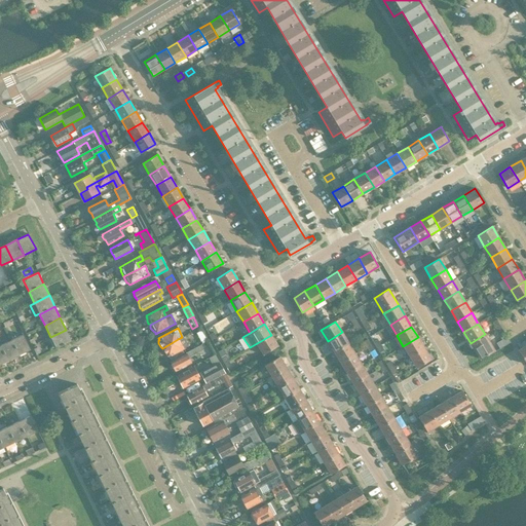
[(71,341),(66,330),(50,337),(57,348),(71,341)]
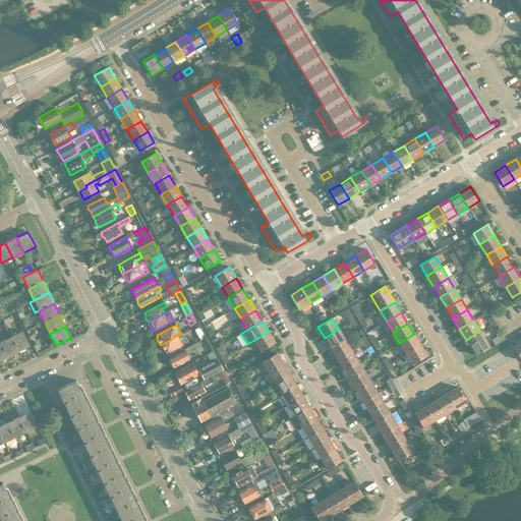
[(345,340),(339,329),(325,338),(331,348),(345,340)]
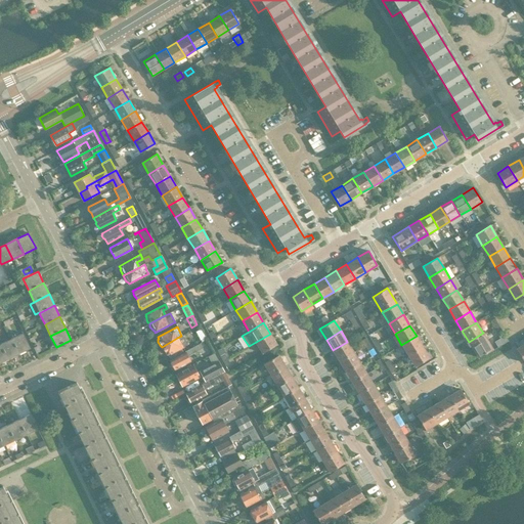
[(483,333),(469,342),(478,357),(492,349),(483,333)]
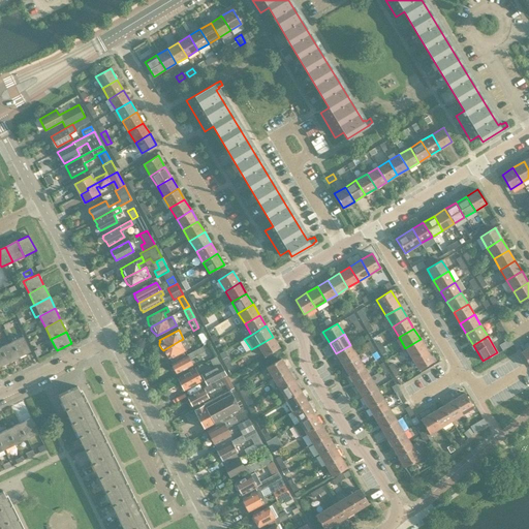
[(11,342),(19,358),(30,351),(23,337),(11,342)]
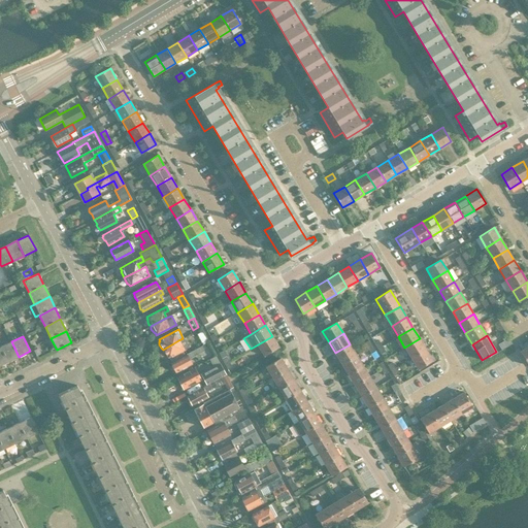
[(272,336),(258,344),(264,356),(278,347),(272,336)]
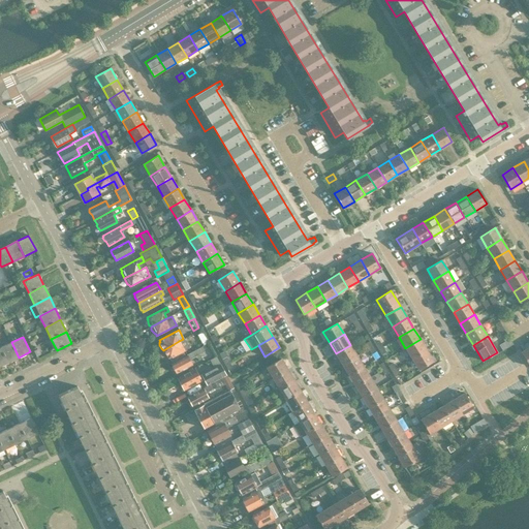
[(427,350),(421,339),(405,348),(412,359),(427,350)]
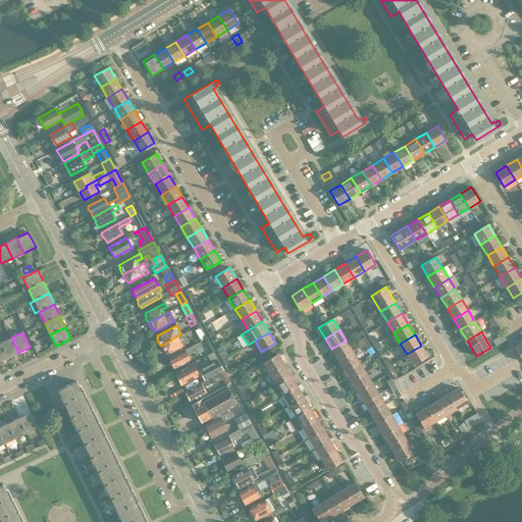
[(176,336),(161,346),(161,348),(162,350),(164,352),(164,353),(165,352),(166,354),(186,344),(184,340),(179,342),(176,336)]
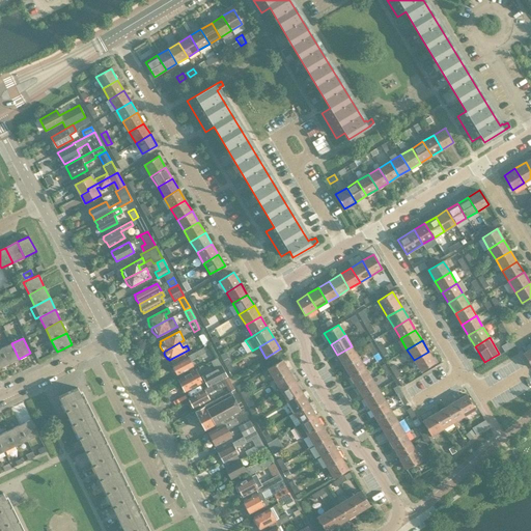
[(19,359),(11,343),(0,348),(0,350),(7,364),(19,359)]
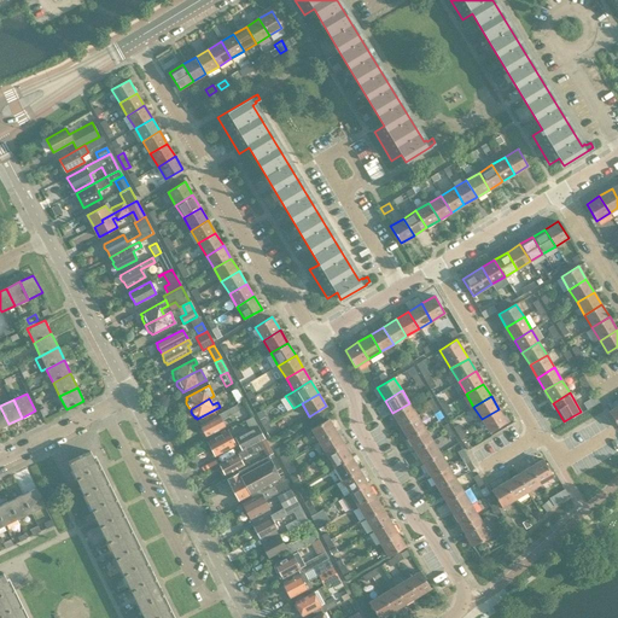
[(418,415),(409,403),(392,413),(400,426),(418,415)]
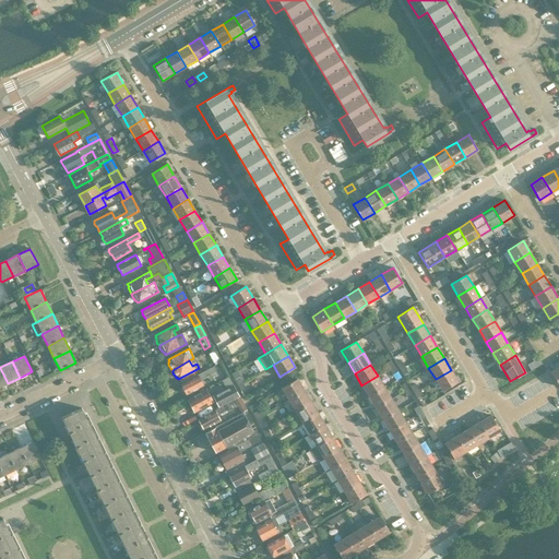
[(198,376),(181,384),(182,387),(181,388),(183,392),(185,393),(186,394),(202,385),(200,380),(216,371),(214,366),(197,376),(198,376)]
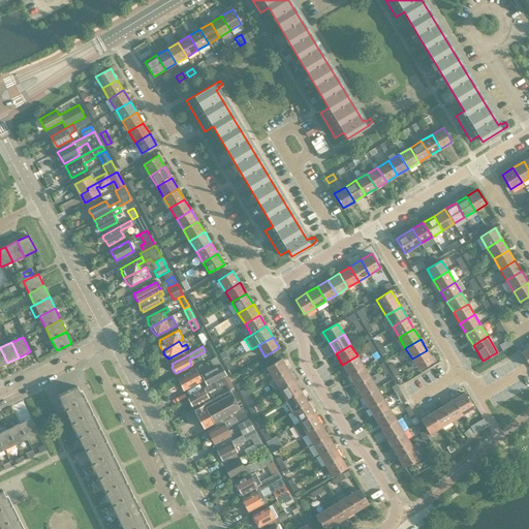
[(433,361),(427,350),(412,359),(418,370),(433,361)]
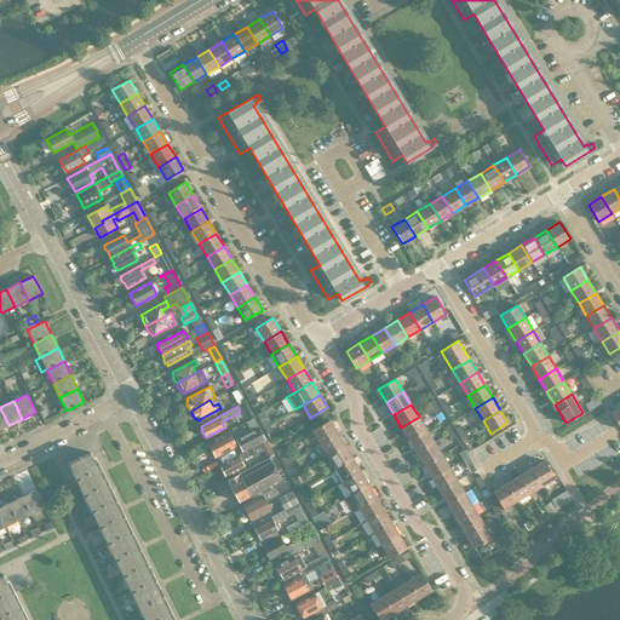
[(426,430),(419,417),(401,428),(409,440),(426,430)]
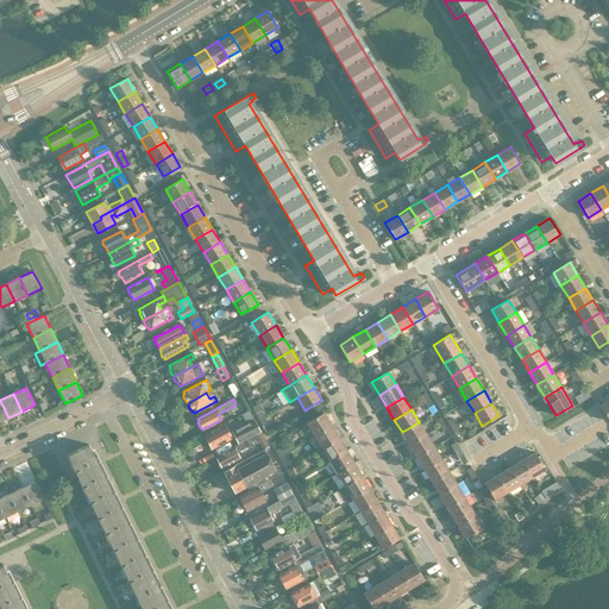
[(307,422),(314,435),(331,426),(324,413),(307,422)]
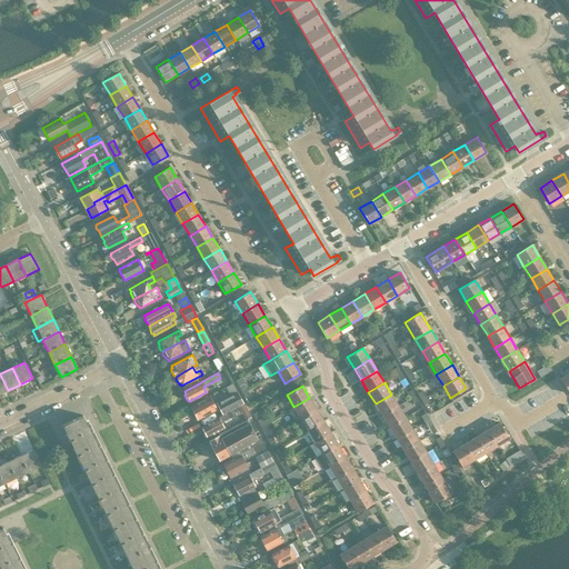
[(238,407),(239,406),(232,393),(212,403),(209,397),(190,407),(198,420),(216,410),(217,410),(219,409),(222,415),(230,410),(238,407)]
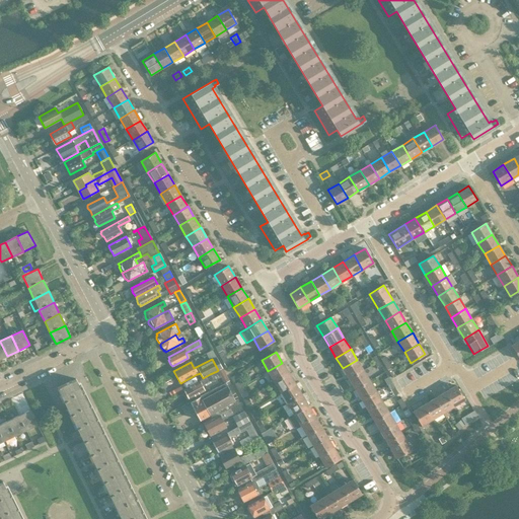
[(357,360),(343,368),(349,379),(363,370),(357,360)]
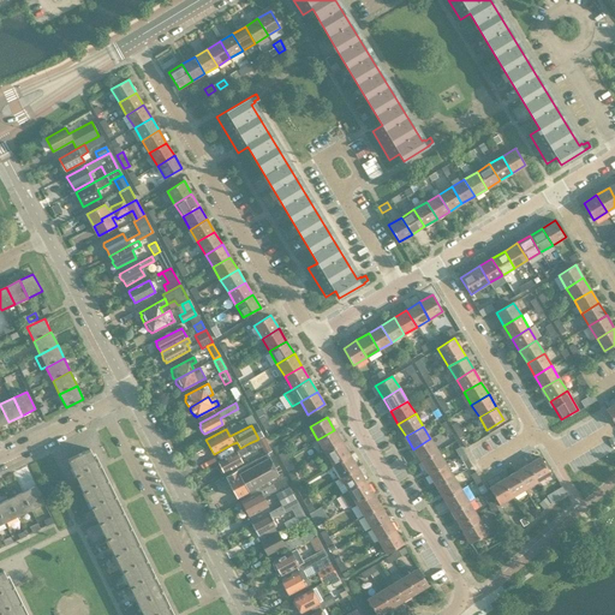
[(342,442),(334,430),(317,440),(326,453),(342,442)]
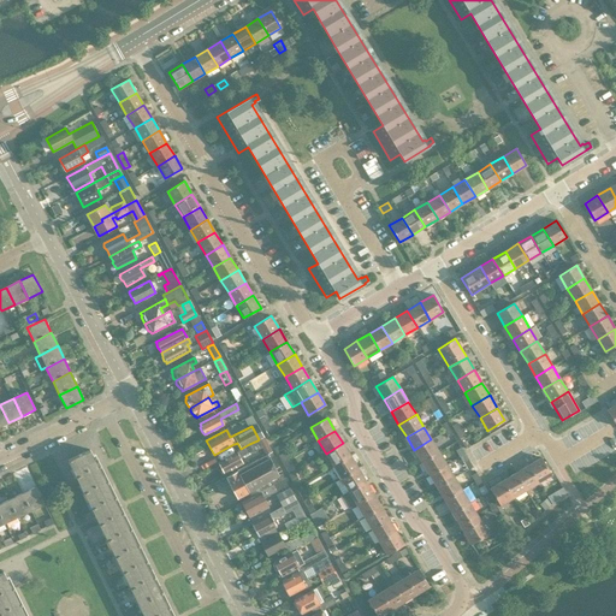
[(266,455),(267,454),(270,454),(262,438),(259,440),(262,448),(266,455)]
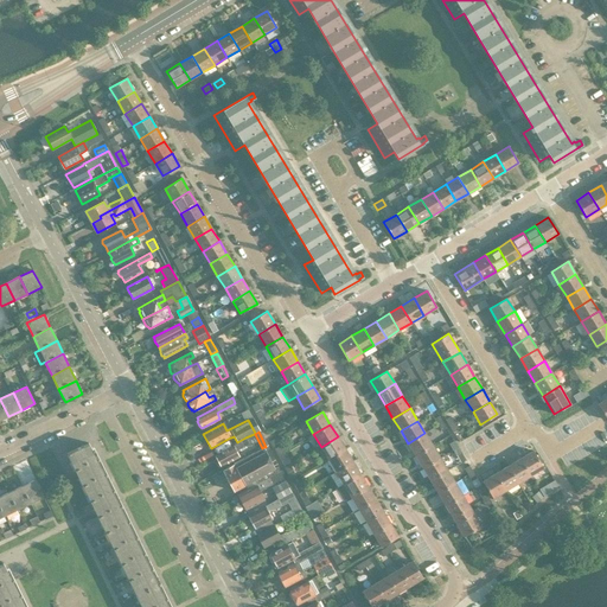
[(425,433),(408,443),(415,455),(423,451),(433,446),(425,433)]
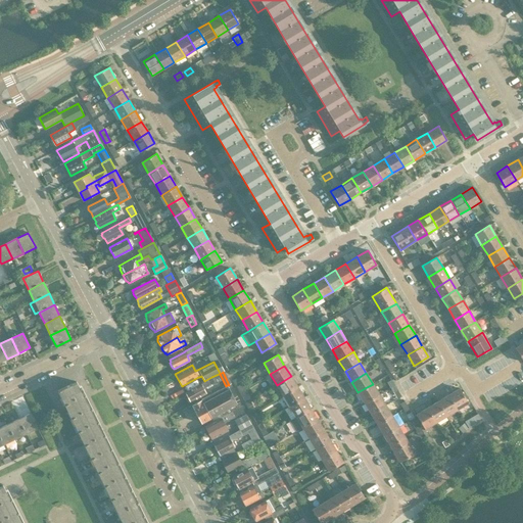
[(219,374),(211,377),(212,378),(215,383),(216,384),(223,380),(220,374),(219,374)]
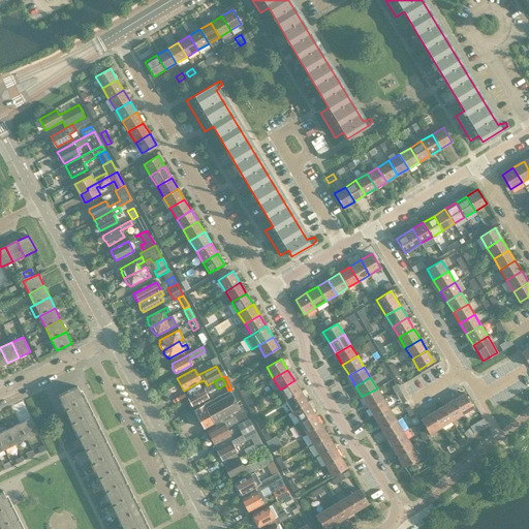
[(280,390),(286,400),(301,392),(294,380),(280,390)]
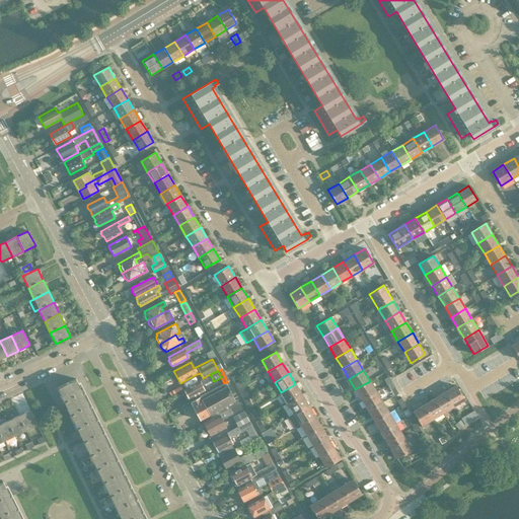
[(205,390),(202,385),(213,380),(211,375),(184,389),(189,398),(205,390)]
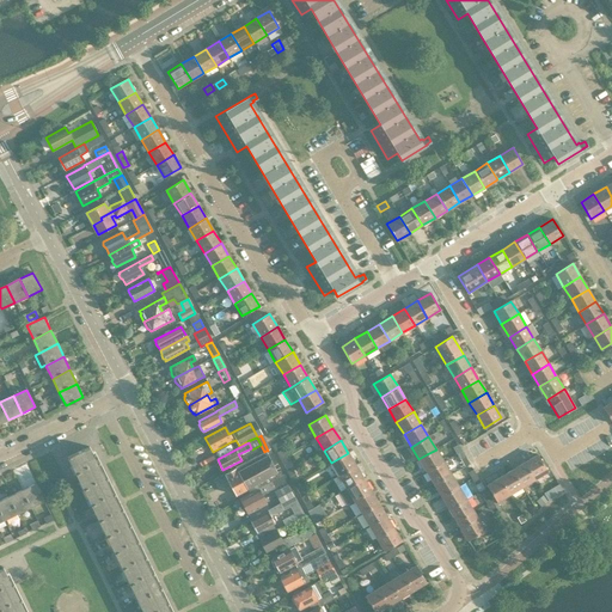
[(89,447),(67,458),(142,611),(170,611),(166,605),(89,447)]
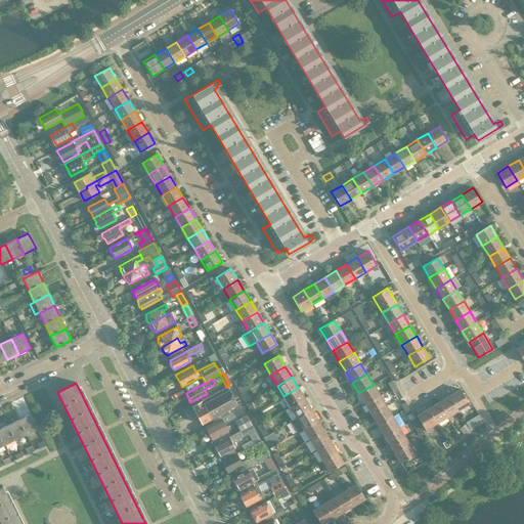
[(374,385),(365,389),(358,393),(365,404),(380,395),(374,385)]
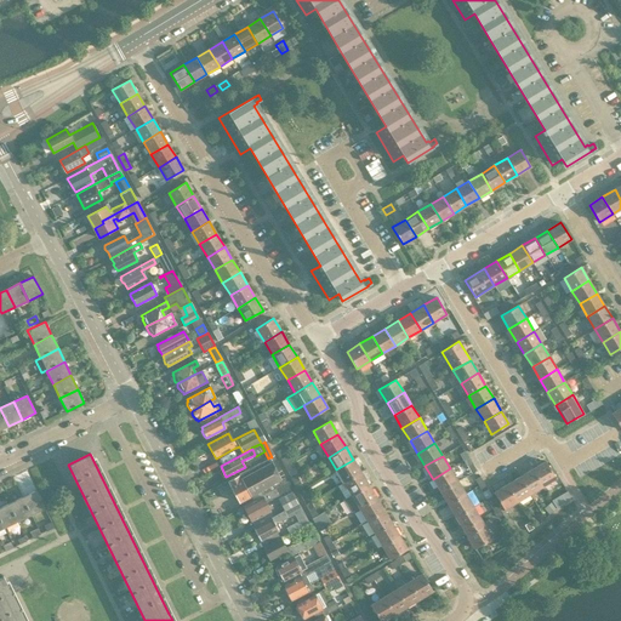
[(269,457),(268,459),(228,480),(239,502),(260,491),(262,496),(286,483),(281,474),(279,476),(269,457)]
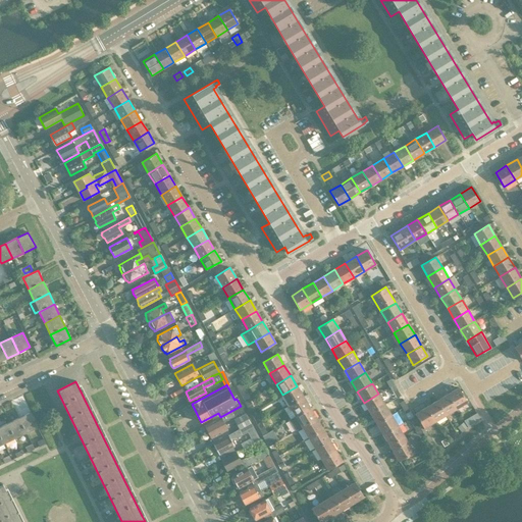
[(297,386),(282,395),(289,406),(303,397),(297,386)]
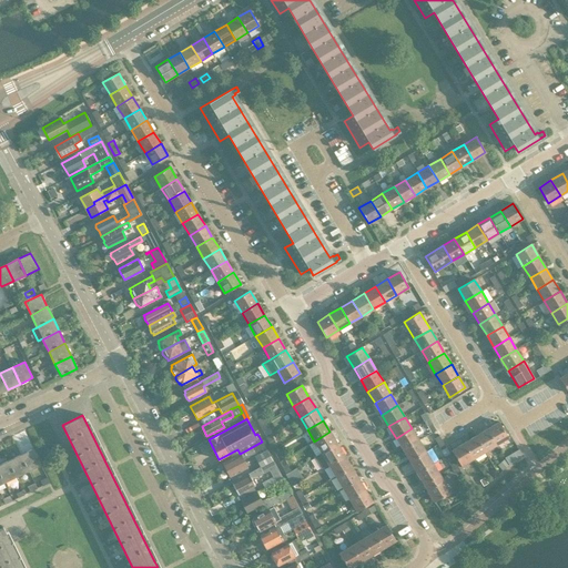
[(499,422),(487,429),(496,445),(508,437),(499,422)]
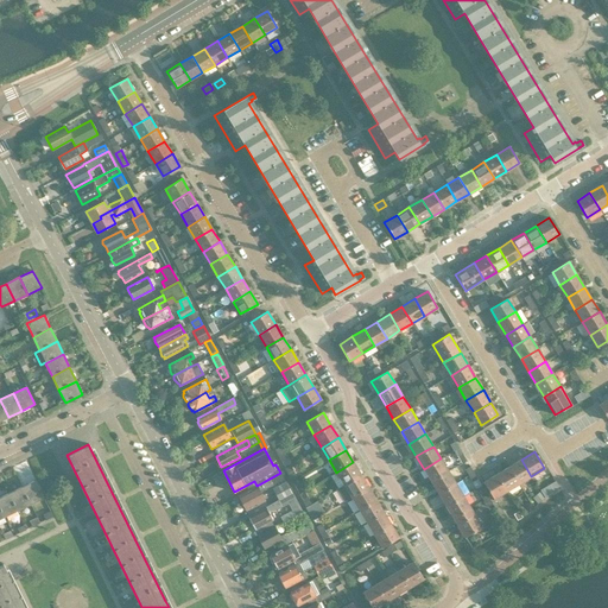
[(431,481),(448,472),(441,458),(424,469),(431,481)]
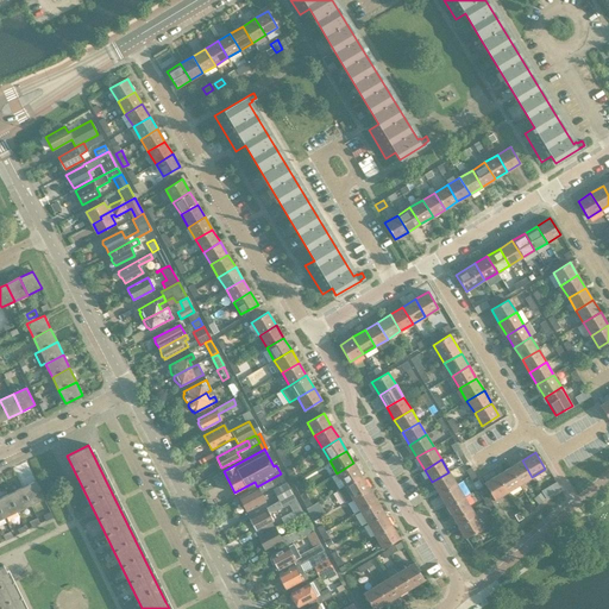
[(522,460),(509,468),(520,484),(532,477),(522,460)]
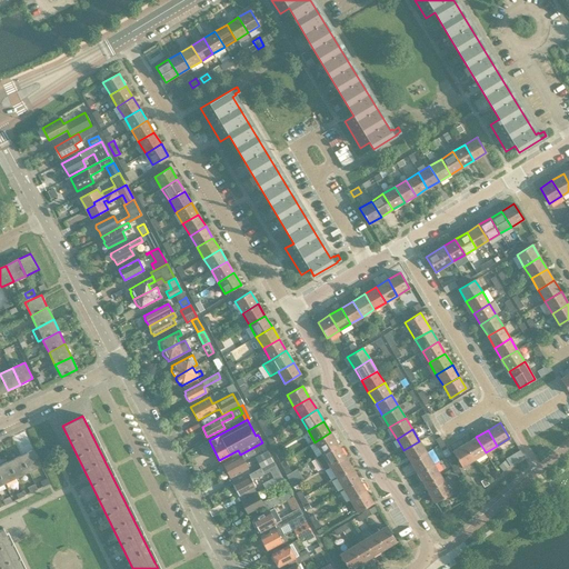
[(315,442),(322,453),(338,445),(330,432),(315,442)]
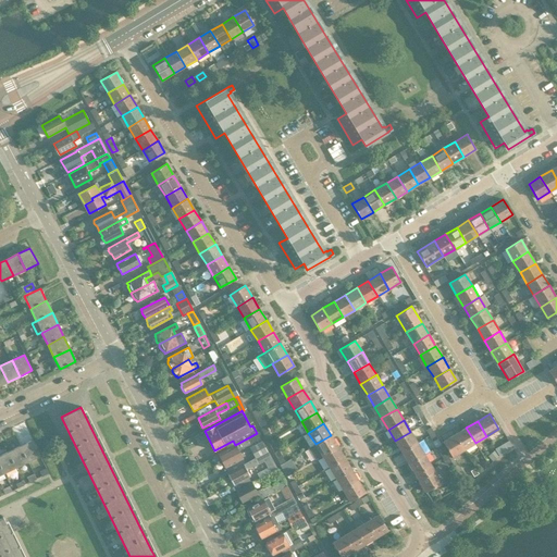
[(268,442),(272,438),(265,426),(261,430),(268,442)]
